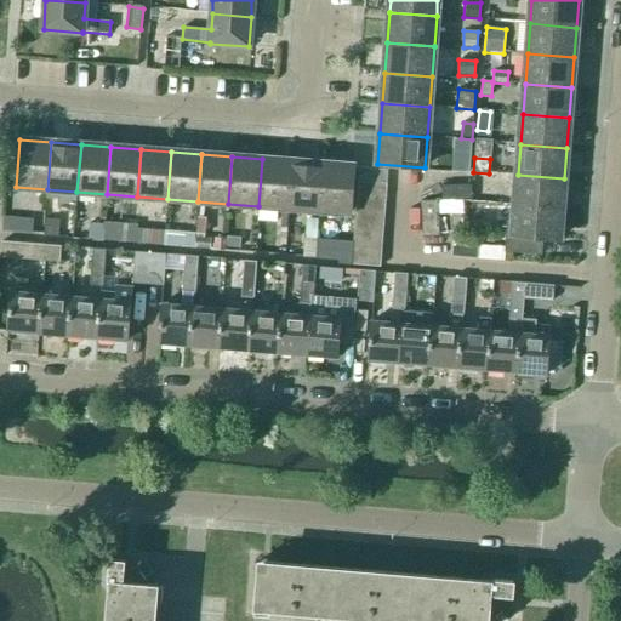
[(289,209),(292,161),(262,159),(258,206),(289,209)]
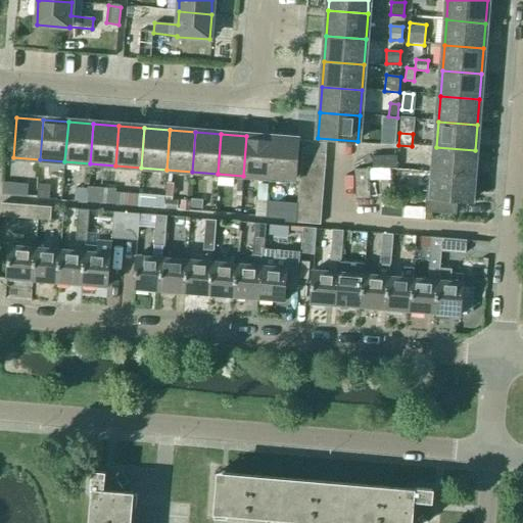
[(269,177),(272,138),(246,136),(243,176),(269,177)]
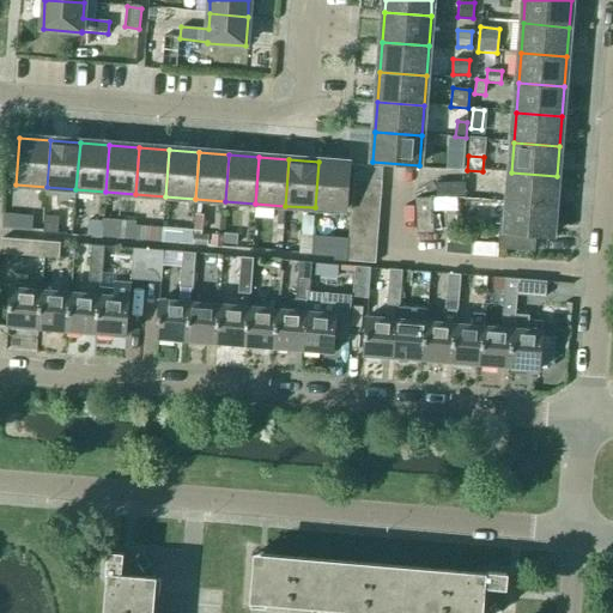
[(319,162),(315,207),(345,211),(350,164),(319,162)]
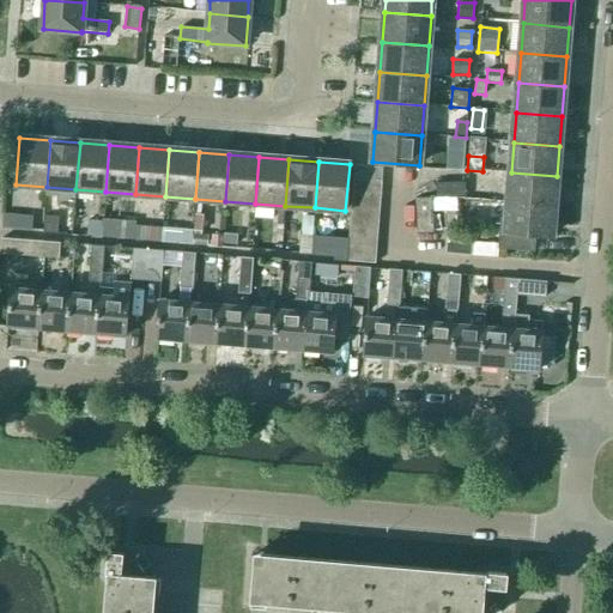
[(353,180),(381,182),(382,168),(354,165),(353,180)]
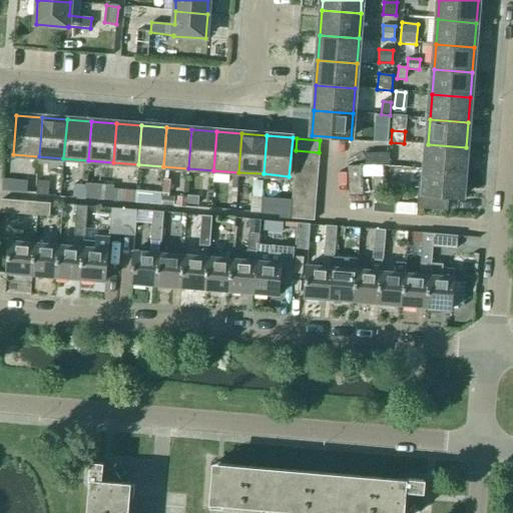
[(464,172),(466,147),(428,144),(425,169),(464,172)]
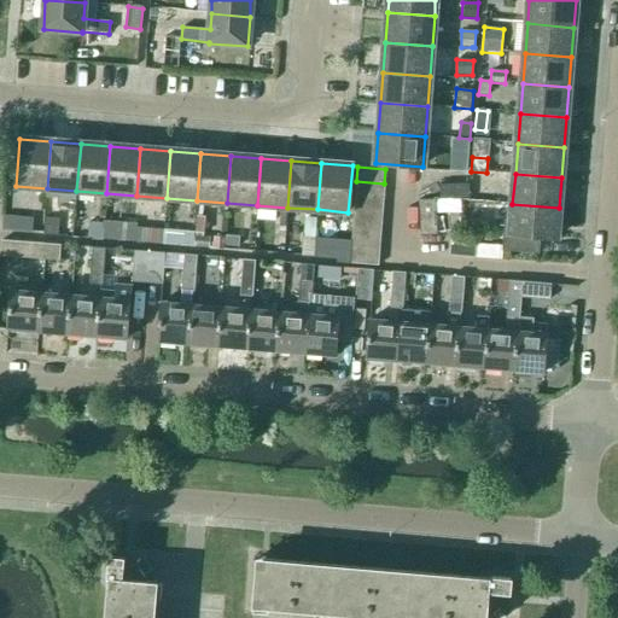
[(384,197),(384,184),(356,181),(355,194),(384,197)]
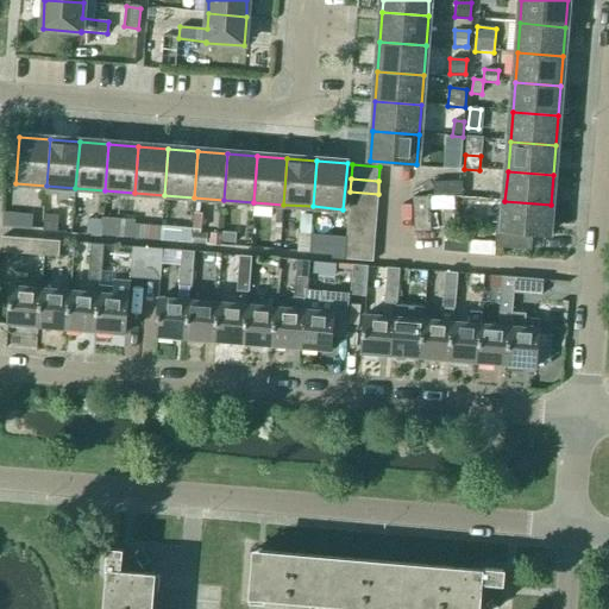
[(435,196),(462,195),(462,181),(433,182),(433,196),(434,196),(435,196)]
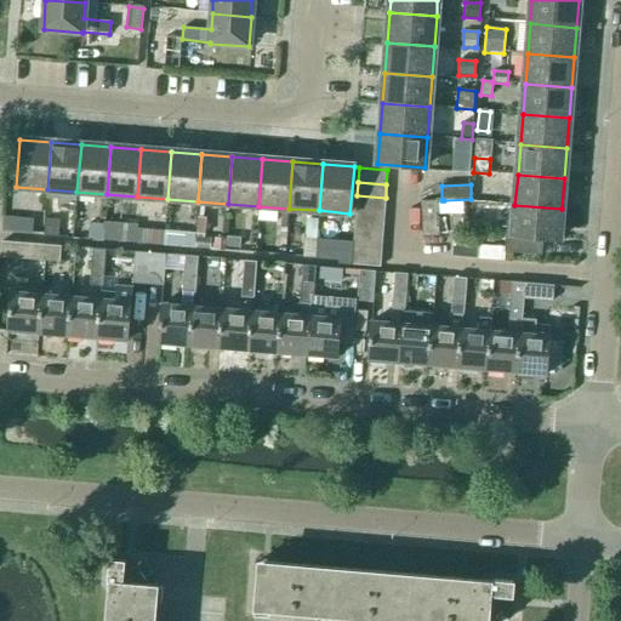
[(385,211),(386,198),(357,195),(355,210),(385,211)]
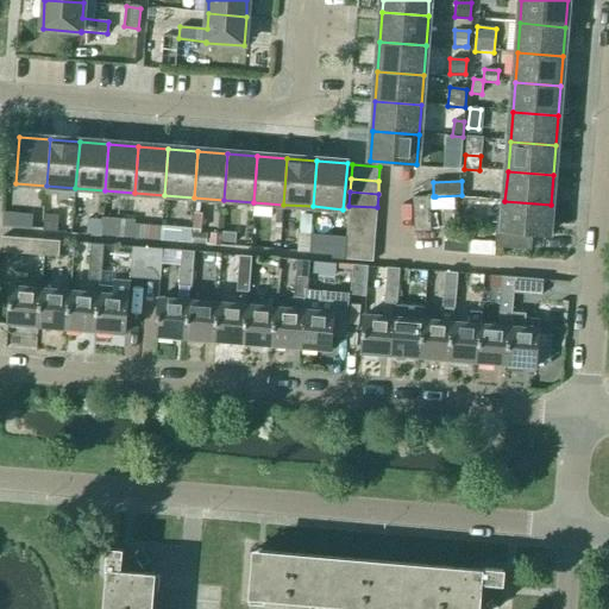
[(429,196),(413,198),(414,232),(431,231),(429,196)]
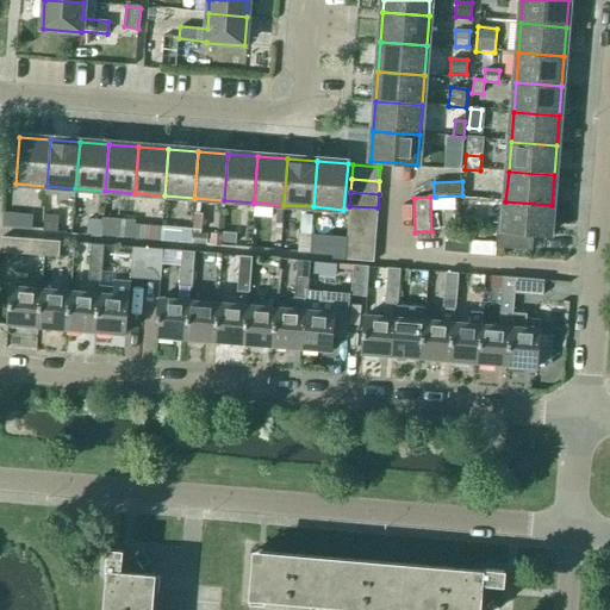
[(549,236),(552,205),(505,201),(503,230),(497,230),(496,248),(531,250),(533,234),(549,236)]
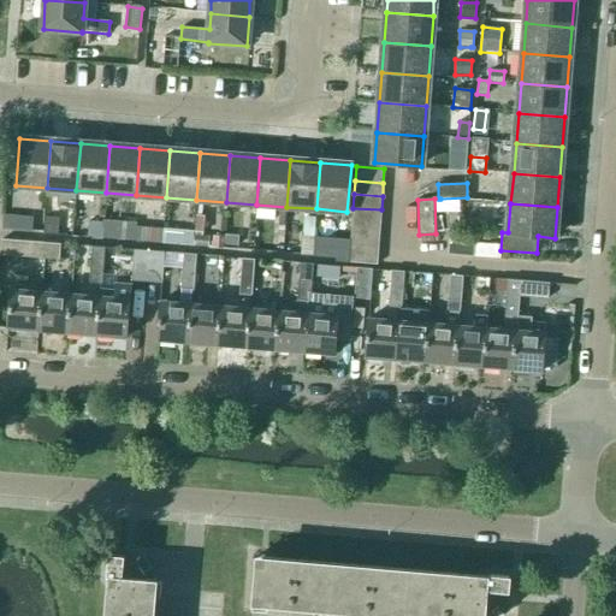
[(380,224),(381,209),(353,208),(353,221),(380,224)]
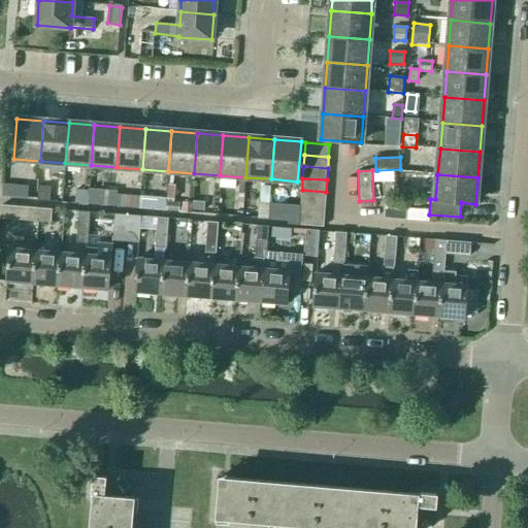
[(28,199),(29,186),(2,184),(1,197),(28,199)]
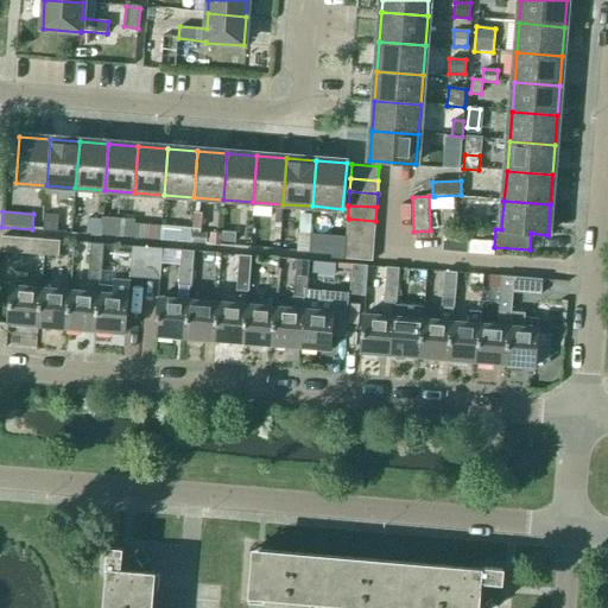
[(191,229),(190,244),(206,245),(207,234),(202,234),(204,214),(192,213),(191,229)]
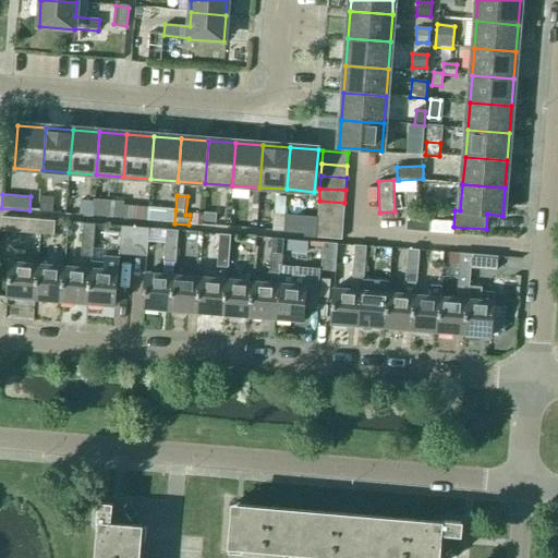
[(93,216),(94,201),(81,199),(80,215),(93,216)]
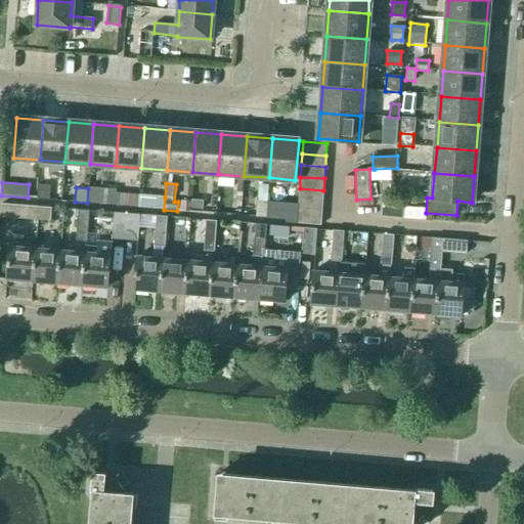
[(88,188),(87,203),(115,205),(116,190),(88,188)]
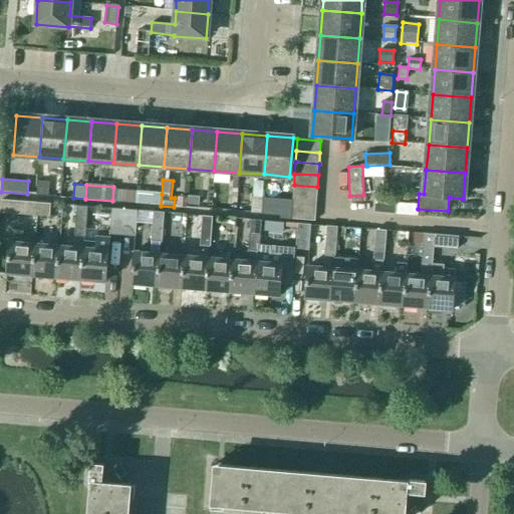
[(316,198),(317,187),(294,185),(293,196),(316,198)]
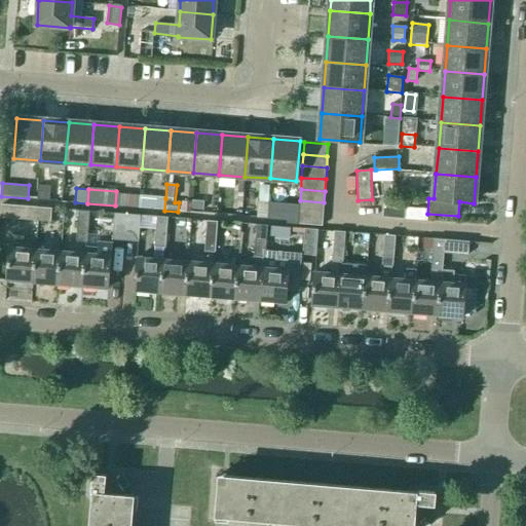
[(38,191),(37,199),(49,201),(50,193),(38,191)]
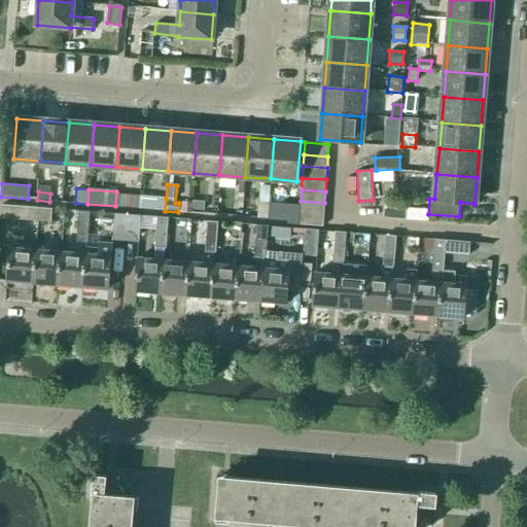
[(139,209),(140,197),(119,195),(118,207),(139,209)]
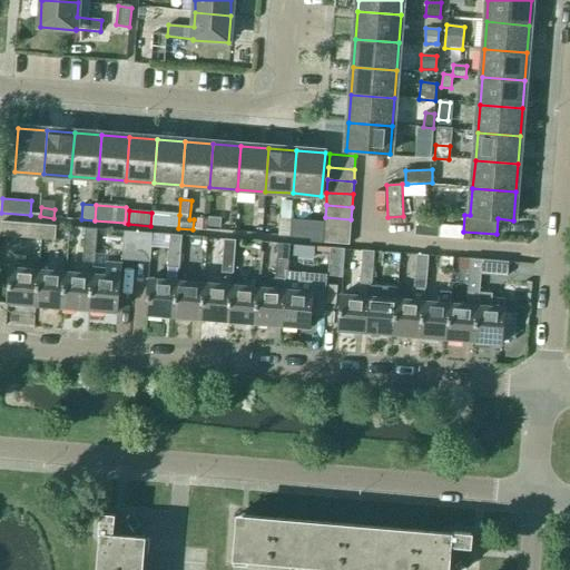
[(178,228),(179,215),(151,213),(150,226),(178,228)]
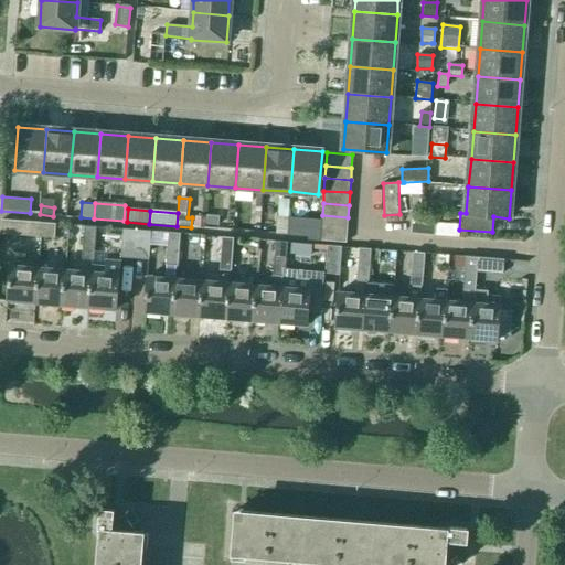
[(204,225),(205,216),(194,215),(194,227),(205,228),(205,225),(204,225)]
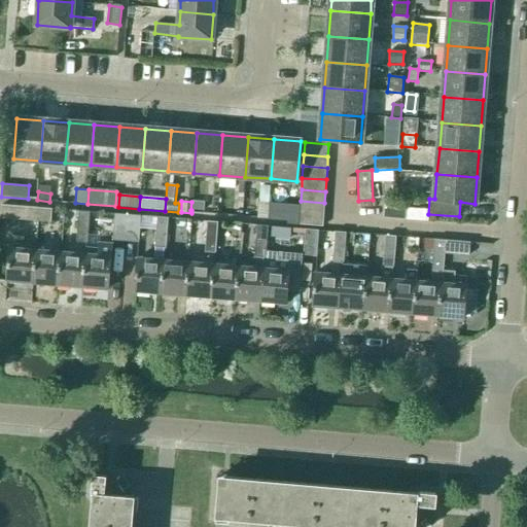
[(323,215),(324,203),(301,201),(300,213),(323,215)]
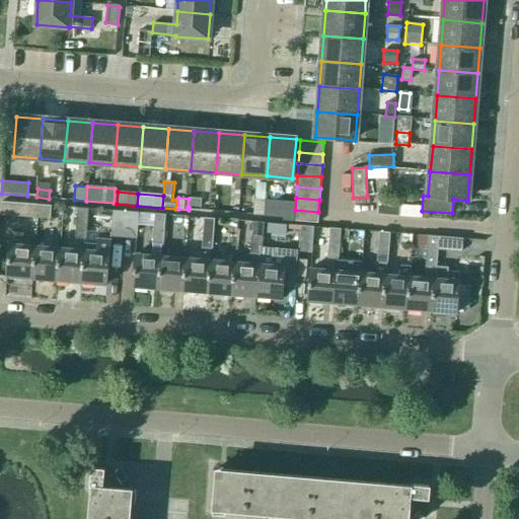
[(188,207),(189,207),(201,208),(202,199),(189,199),(188,207)]
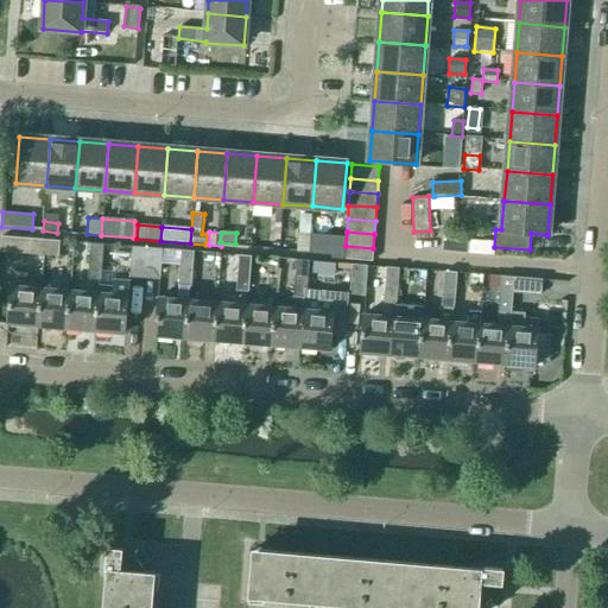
[(45,255),(46,240),(2,236),(1,252),(45,255)]
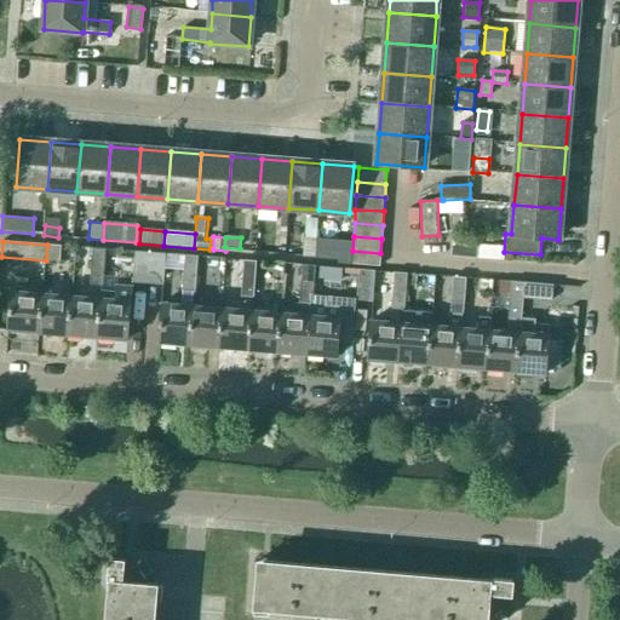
[(451,242),(424,241),(423,253),(449,256),(451,242)]
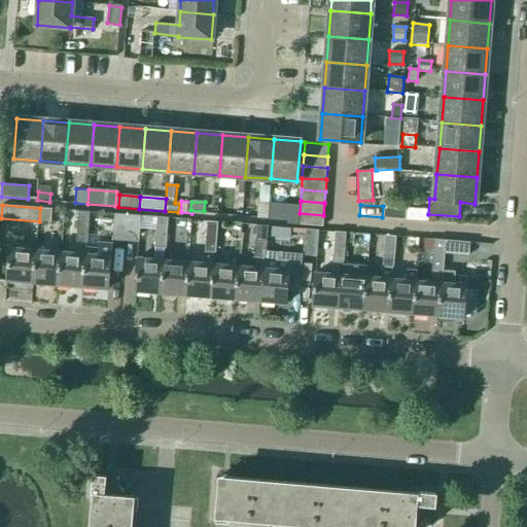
[(40,208),(39,221),(50,222),(51,209),(40,208)]
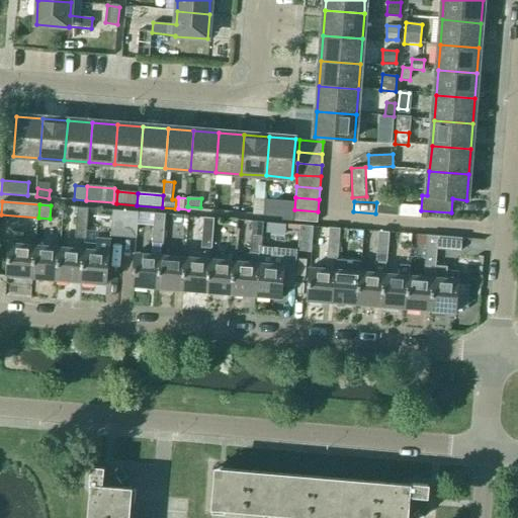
[(76,223),(86,224),(87,208),(77,207),(76,223)]
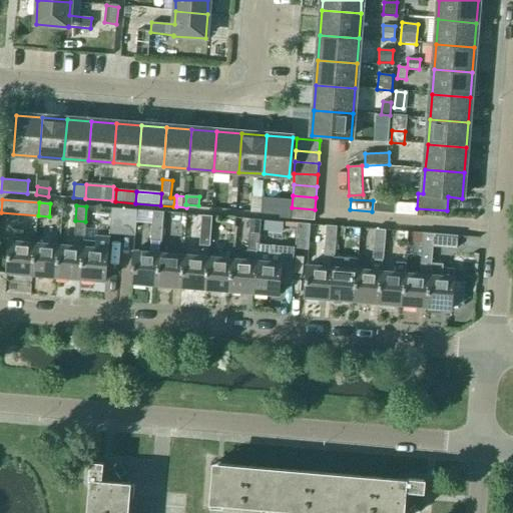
[(314,220),(315,209),(292,207),(291,219),(314,220)]
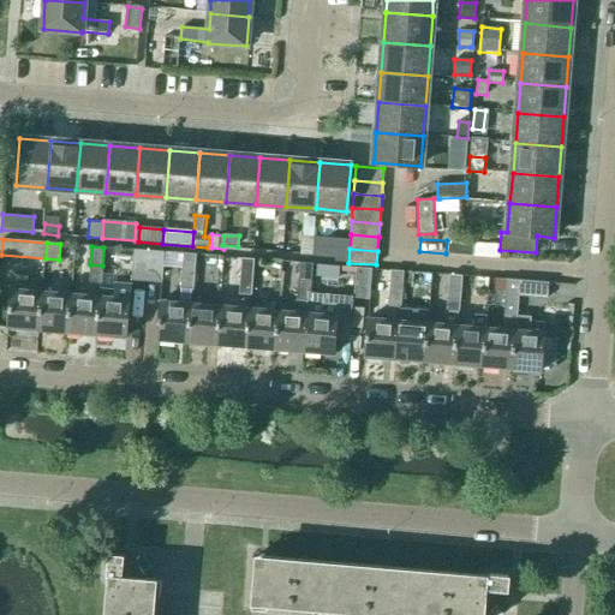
[(145,281),(148,251),(133,250),(131,280),(145,281)]
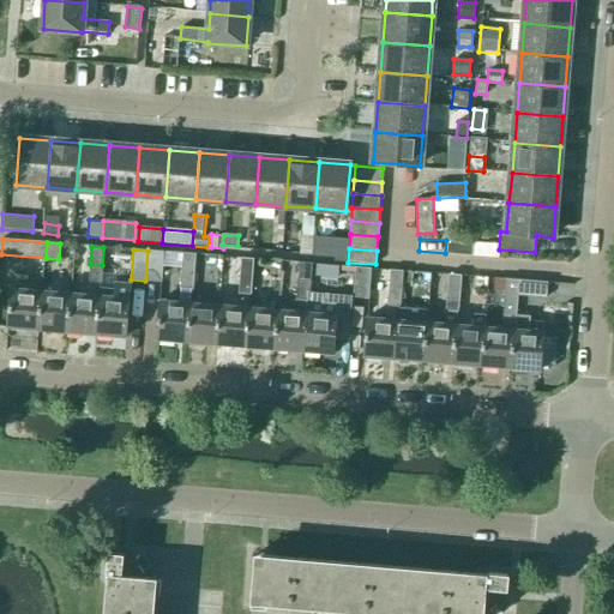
[(148,251),(145,281),(161,282),(163,252),(148,251)]
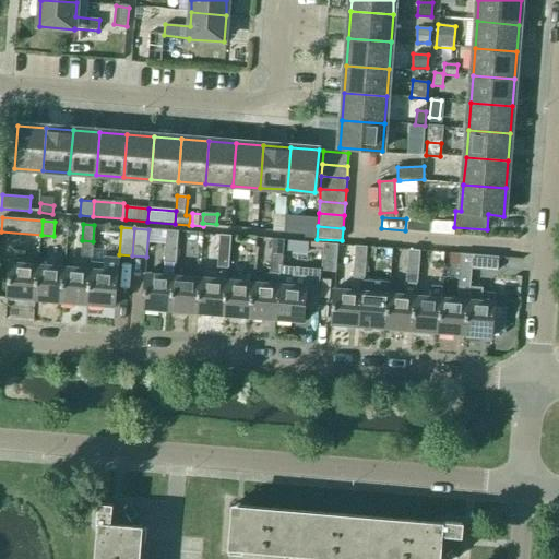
[(165,247),(177,248),(178,232),(166,230),(165,247)]
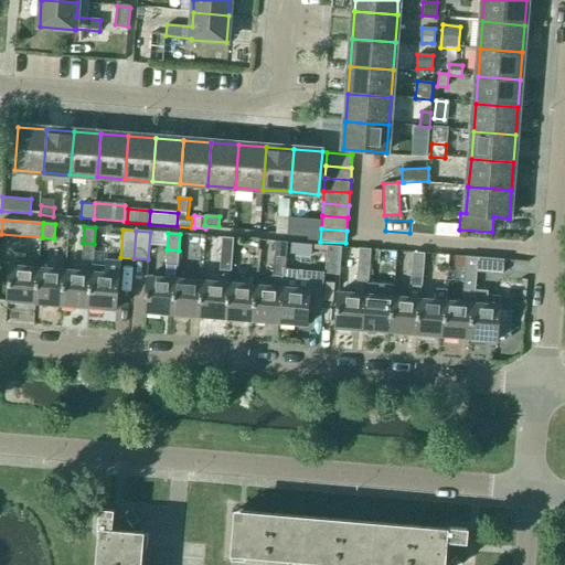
[(220,254),(232,255),(233,238),(222,237),(220,254)]
